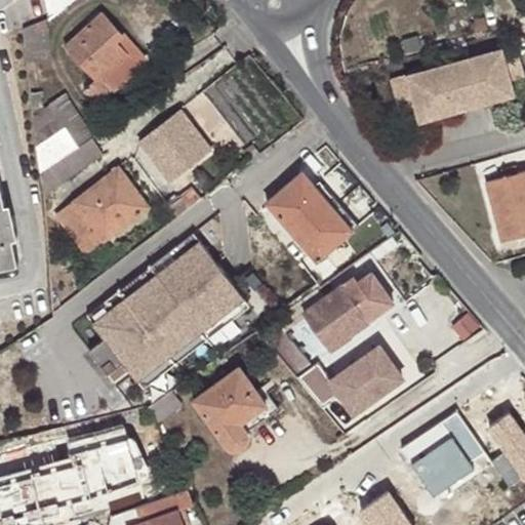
[(44,0),(49,19),(73,0),(44,0)]
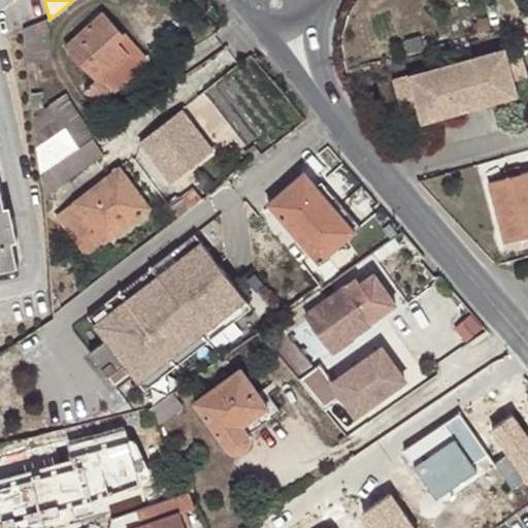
[(102,12),(65,46),(95,79),(84,89),(96,102),(111,88),(101,76),(127,53),(116,40),(122,35),(102,12)]
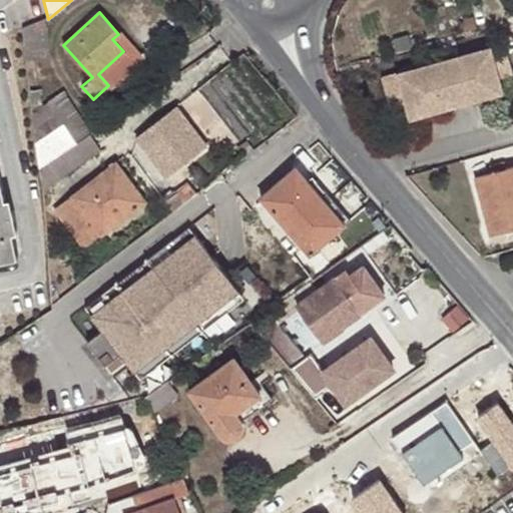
[(41,19),(24,27),(31,44),(49,36),(41,19)]
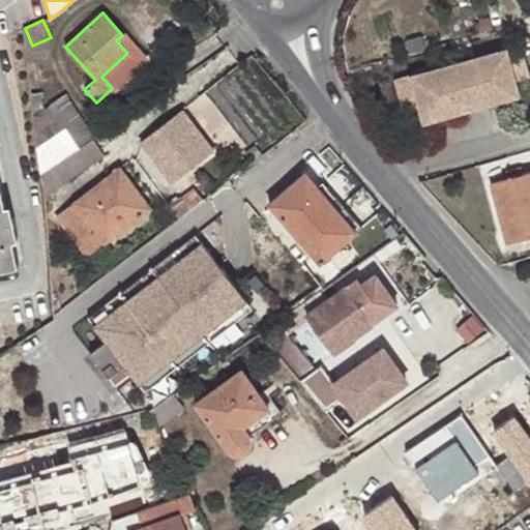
[(122,35),(116,40),(127,53),(101,77),(112,88),(114,90),(145,62),(144,55),(124,33),(122,35)]
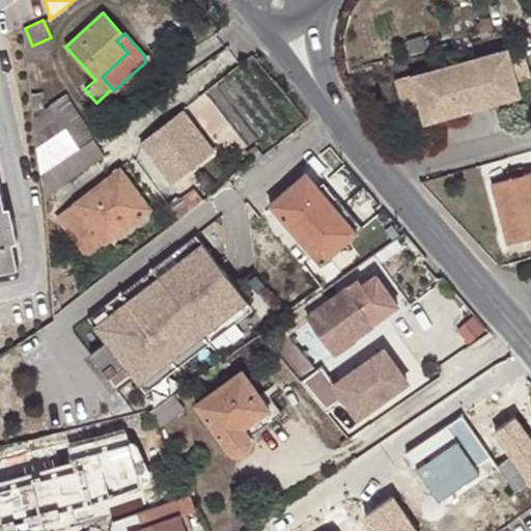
[(514,82),(530,78),(522,49),(506,53),(514,82)]
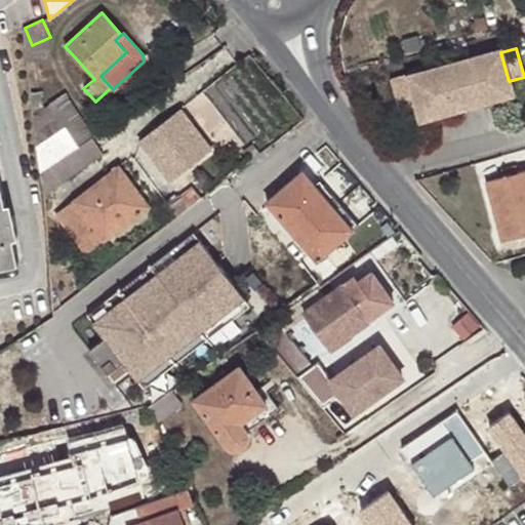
[(509,81),(500,52),(403,79),(411,109),(415,124),(462,112),(460,104),(479,99),(481,107),(513,98),(509,81)]
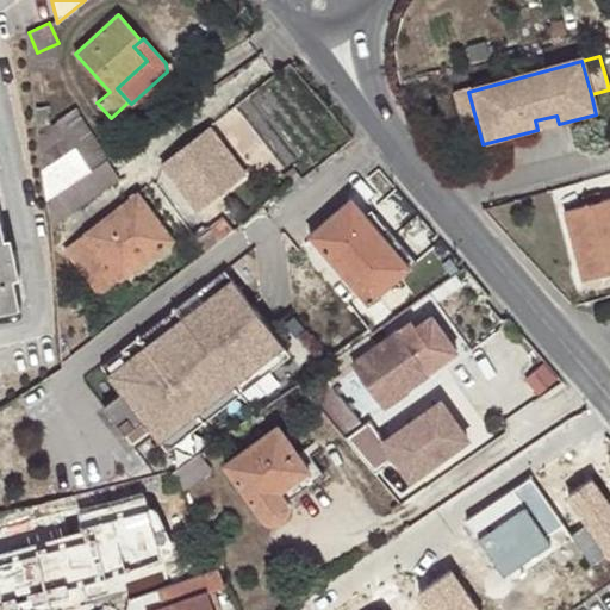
[(331,130),(279,74),(246,106),(256,117),(273,100),(286,114),(272,128),(281,138),(275,144),(294,165),(331,130)]
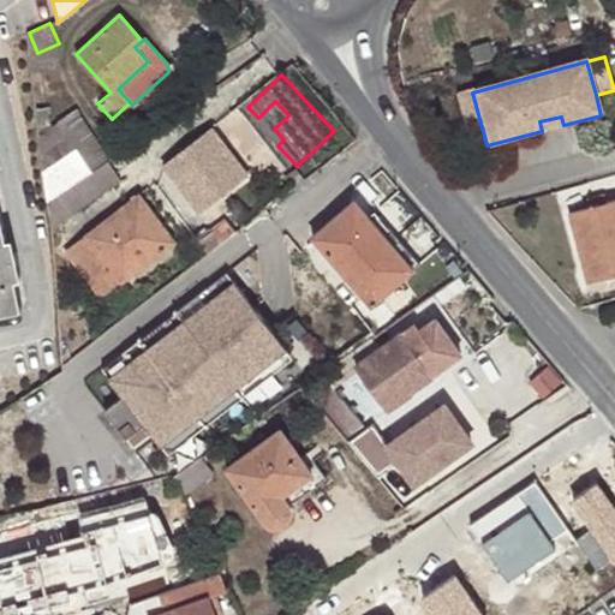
[(482,127),(472,93),(457,96),(465,132),(482,127)]
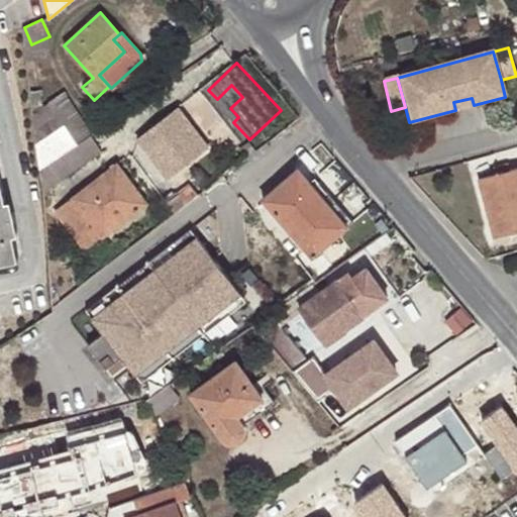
[(455,110),(474,105),(472,98),(453,102),(455,110)]
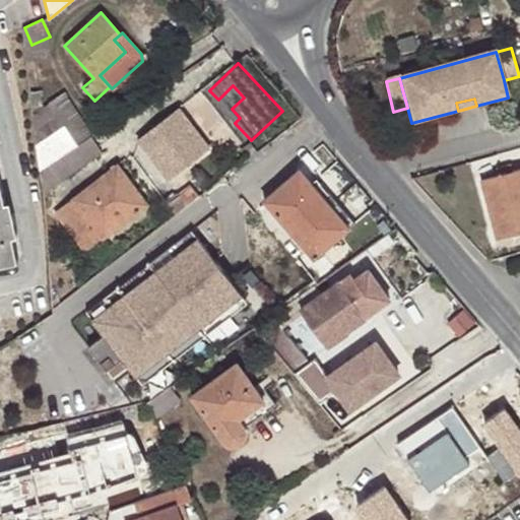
[(137,139),(169,179),(201,154),(181,128),(189,122),(178,107),(137,139)]
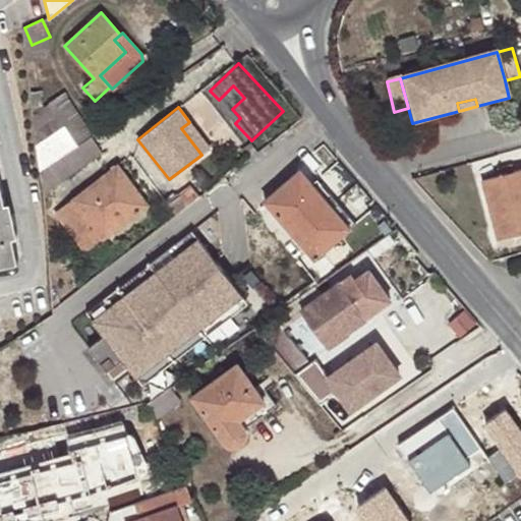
[(181,128),(201,155),(209,148),(189,122),(181,128)]
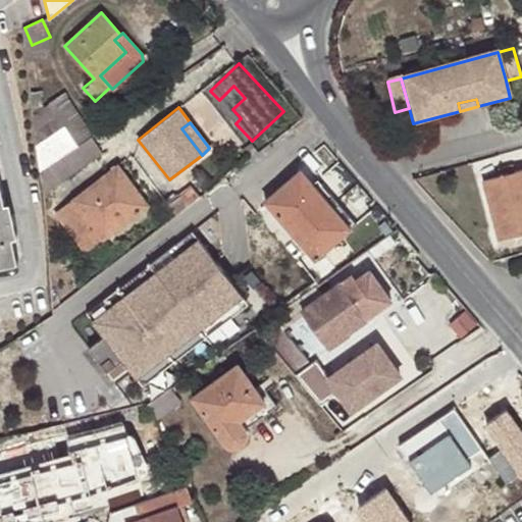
[(102,155),(92,136),(40,170),(45,195),(102,155)]
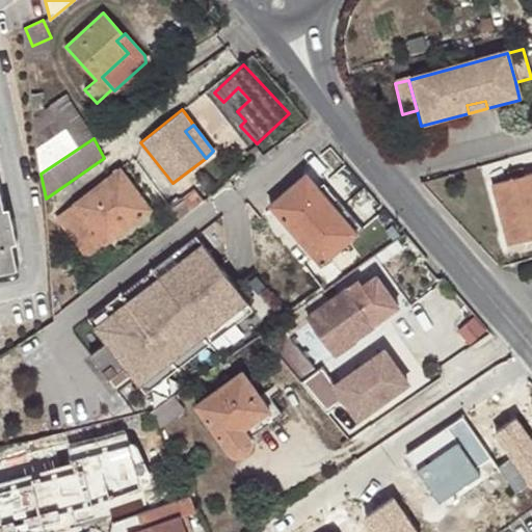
[(509,179),(524,174),(521,167),(506,171),(509,179)]
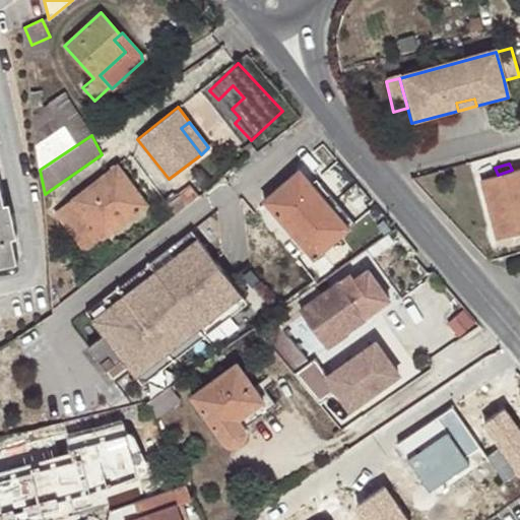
[(147,204),(117,165),(56,212),(93,261),(111,250),(103,239),(147,204)]
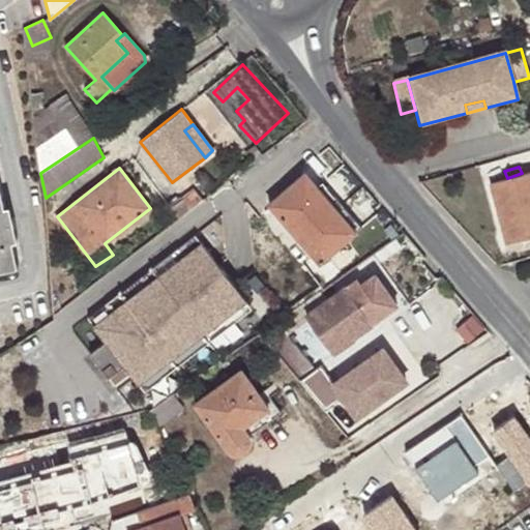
[(356,231),(304,171),(268,203),(319,263),(356,231)]
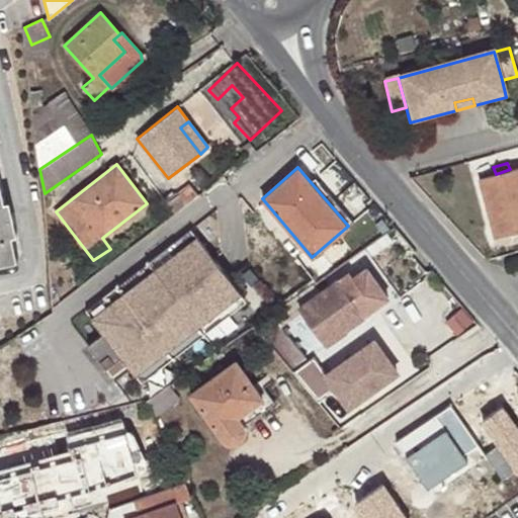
[(517,167),(510,169),(496,174),(481,177),(494,229),(511,224),(513,233),(517,231),(517,167)]
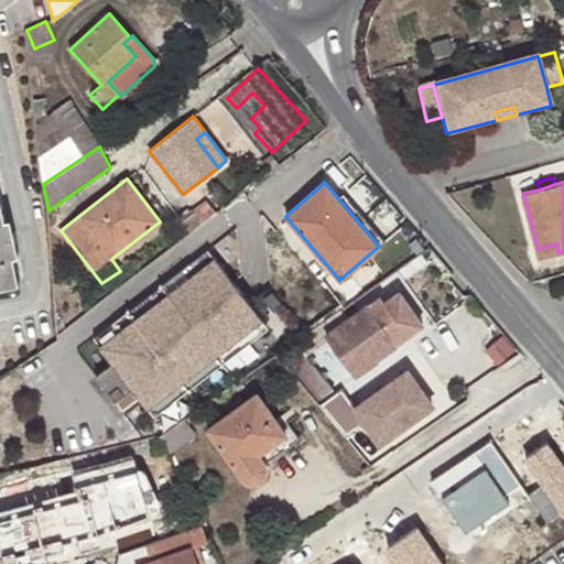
[(0,286),(19,283),(13,257),(19,255),(11,218),(6,219),(0,193),(0,286)]
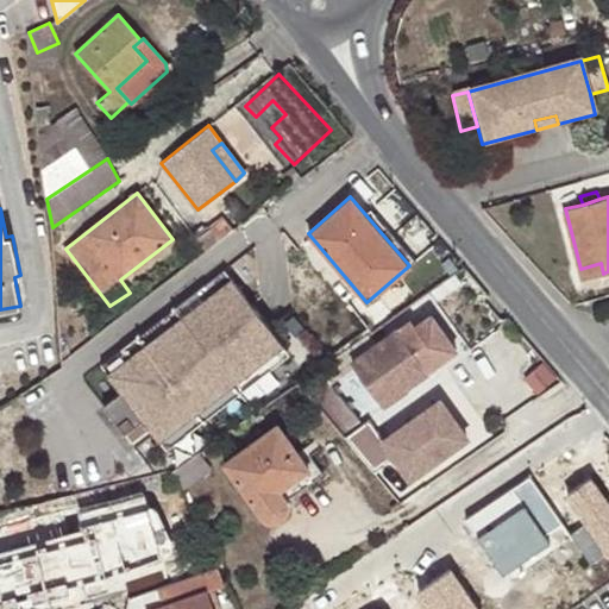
[(583,278),(603,274),(601,263),(581,269),(583,278)]
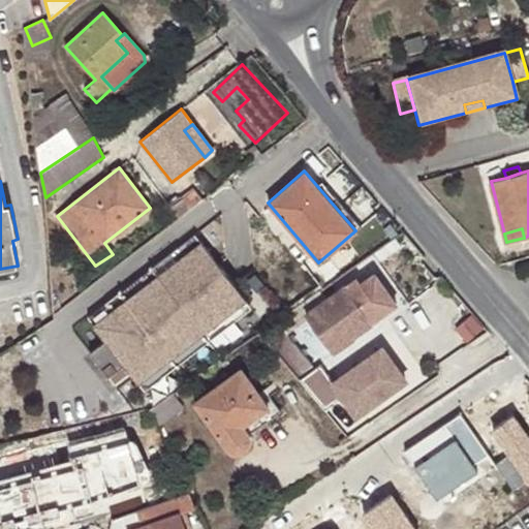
[(251,308),(194,235),(87,317),(104,341),(89,353),(114,385),(130,374),(144,391),(251,308)]
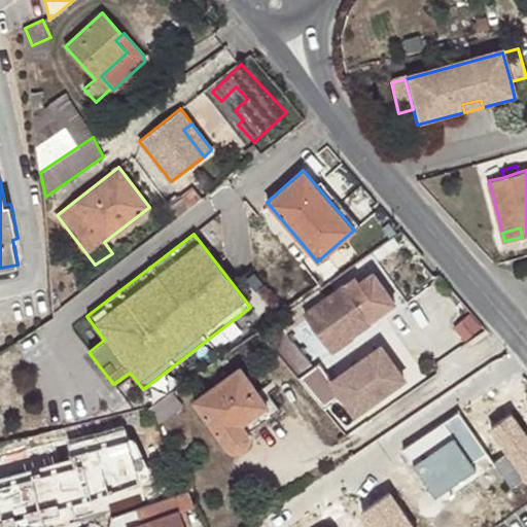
[(345,285),(307,313),(335,350),(371,323),(367,320),(394,301),(373,272),(348,289),(345,285)]
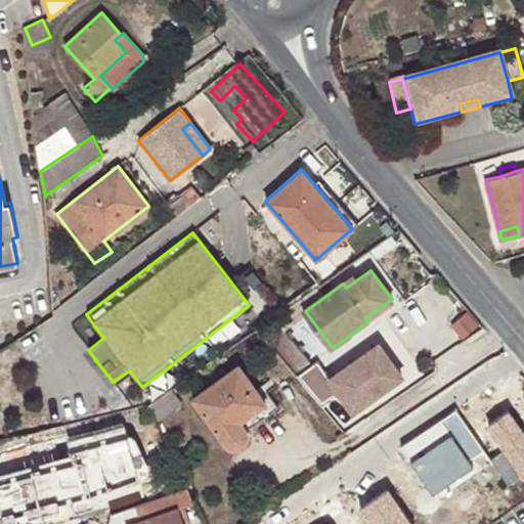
[(258,326),(258,328),(295,372),(309,360),(280,326),(298,315),(292,305),(258,326)]
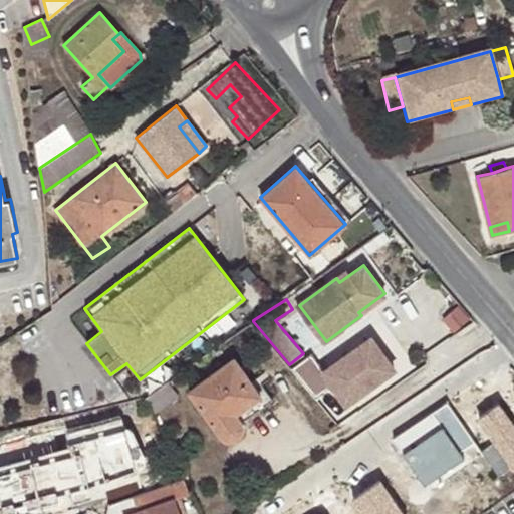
[(323,372),(309,353),(291,366),(314,399),(332,386),(345,404),(394,369),(370,338),(323,372)]
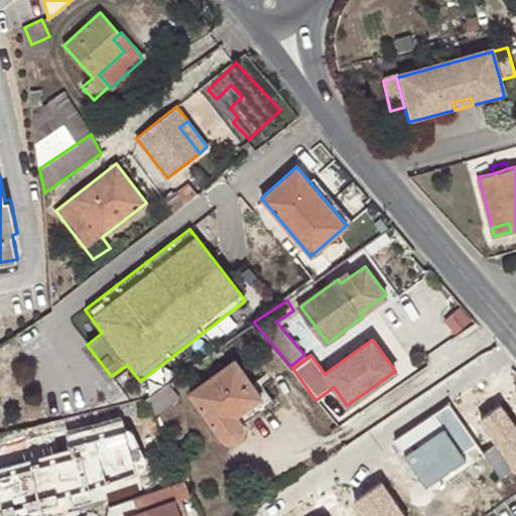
[(236,414),(260,397),(236,361),(190,393),(222,438),(227,442),(231,443),(238,440),(243,435),(243,429),(242,424),(236,414)]
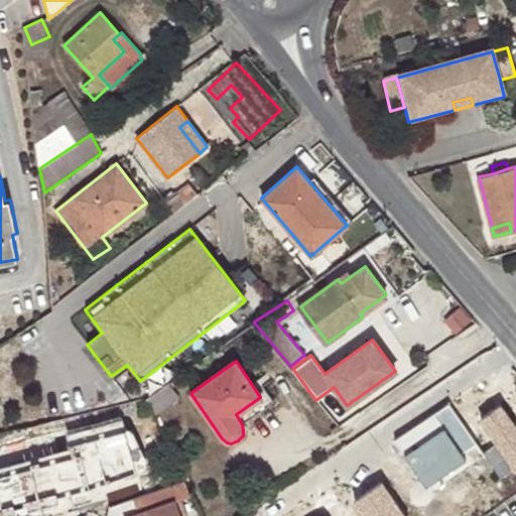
[(146,398),(145,399),(156,413),(178,396),(169,382),(146,398)]
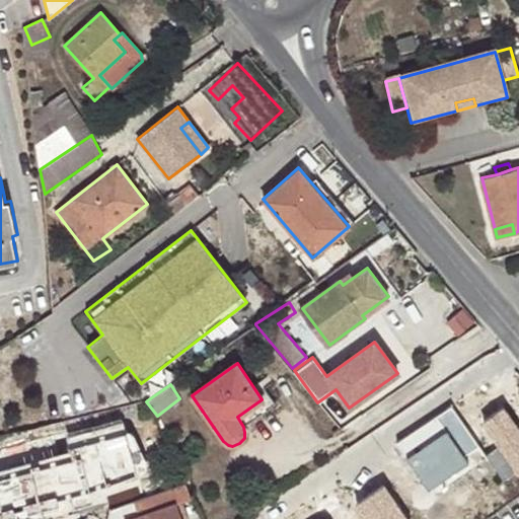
[(268,409),(262,399),(237,417),(243,427),(268,409)]
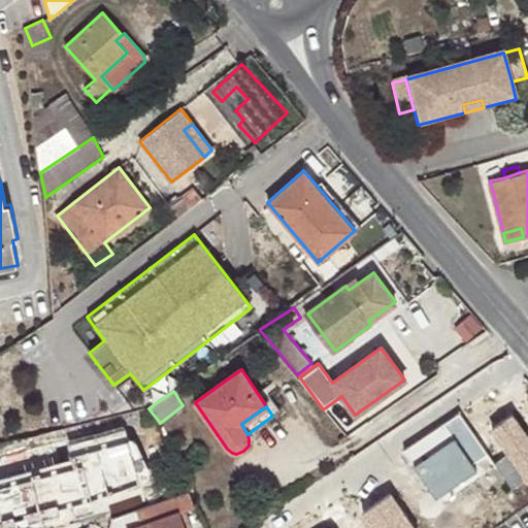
[(414,463),(398,473),(416,499),(485,453),(458,413),(404,450),(414,463)]
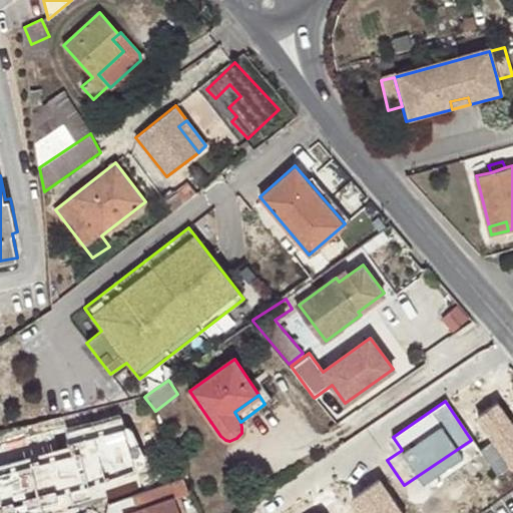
[(512,422),(498,402),(477,417),(494,441),(481,450),(499,475),(512,465),(512,422)]
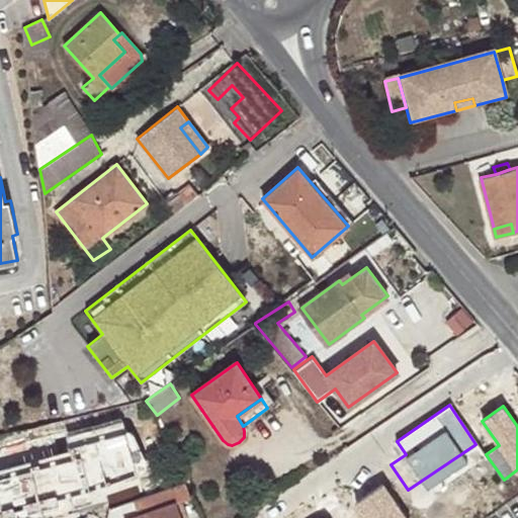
[(0,467),(0,511),(136,476),(124,435),(0,467)]
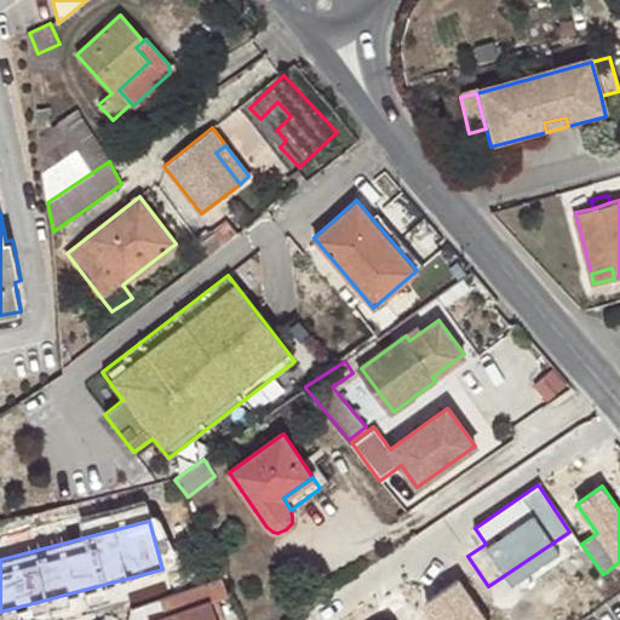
[(131,609),(128,619),(216,619),(210,601),(227,596),(222,578),(190,587),(131,609)]
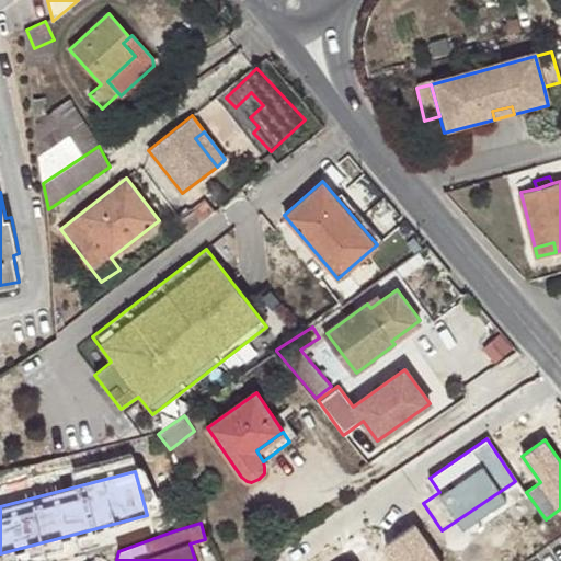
[(438,560),(415,526),(386,546),(396,560),(438,560)]
